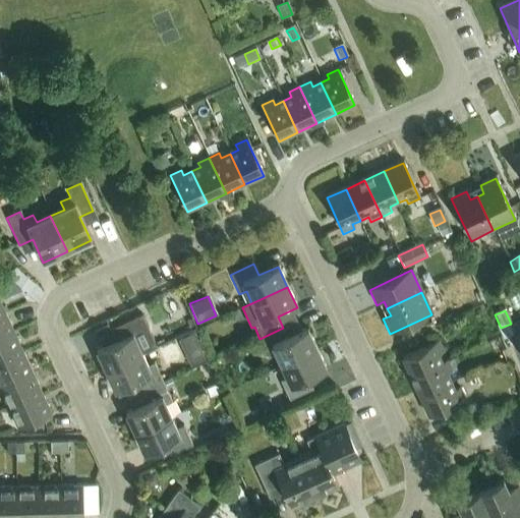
[(4,314),(0,317),(0,341),(13,335),(4,314)]
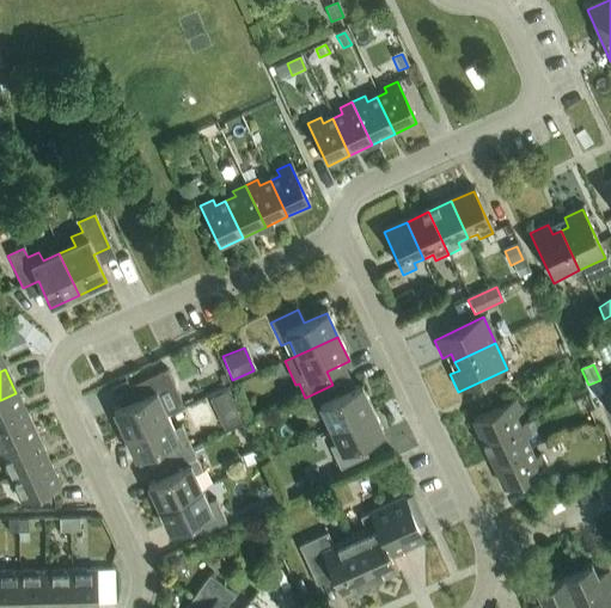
[(114,412),(124,436),(166,417),(159,403),(167,399),(157,376),(129,388),(135,401),(114,412)]
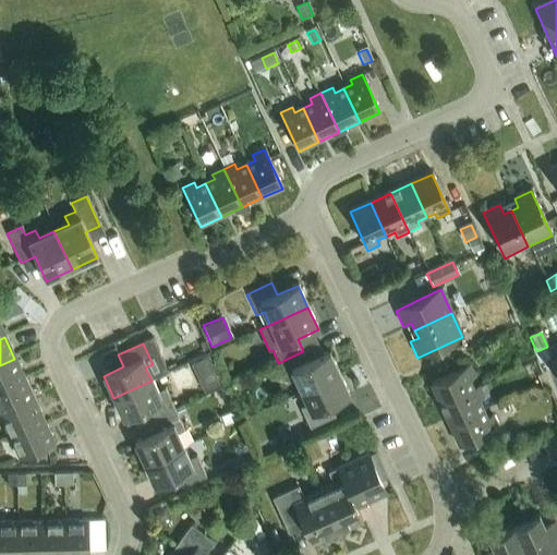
[(556,345),(546,350),(556,372),(556,345)]
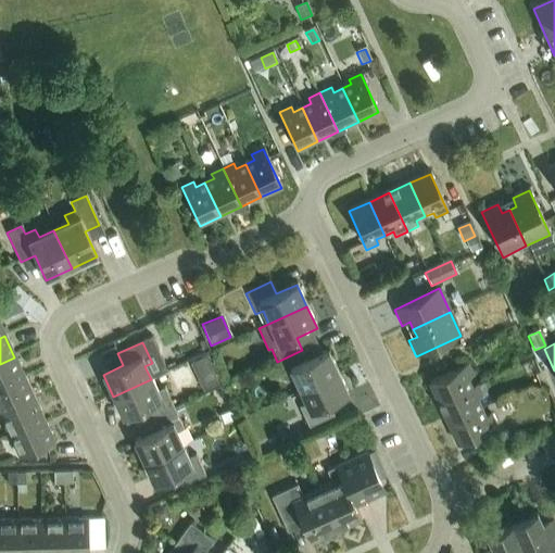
[(307,361),(302,350),(277,362),(287,381),(293,378),(300,391),(338,374),(328,352),(307,361)]
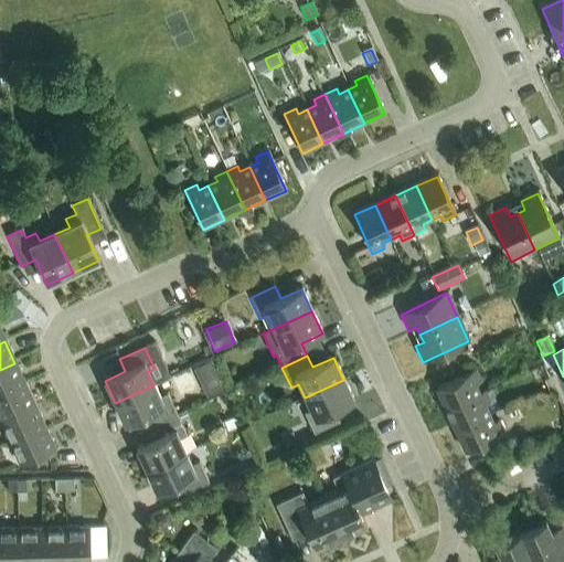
[(14,363),(0,370),(0,395),(24,384),(14,363)]
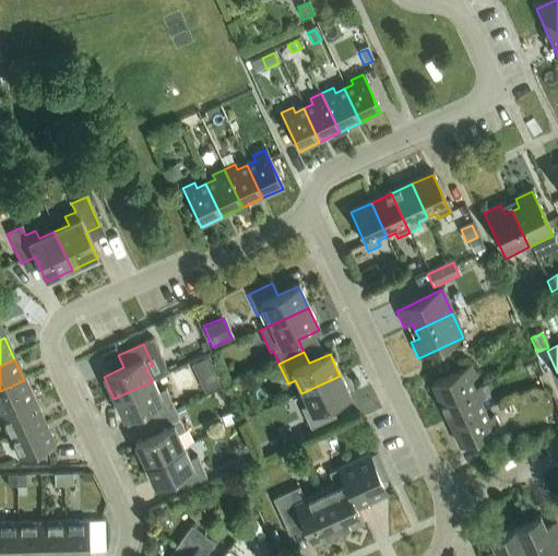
[(430,386),(440,406),(474,391),(470,382),(475,380),(470,368),(430,386)]
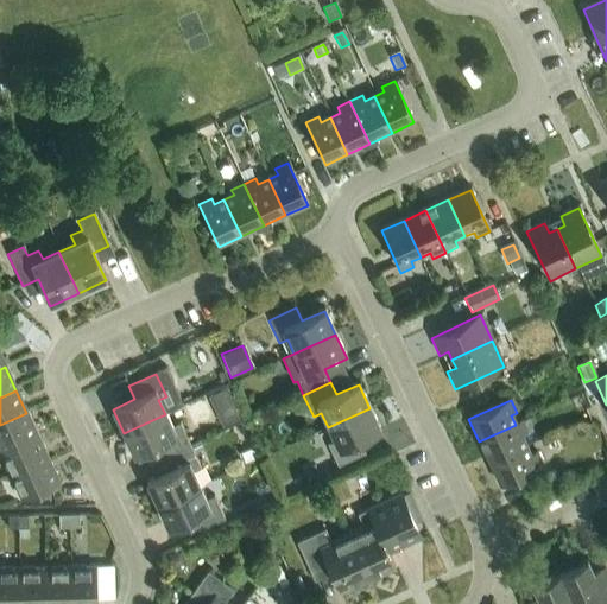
[(222,413),(228,427),(242,420),(236,407),(222,413)]
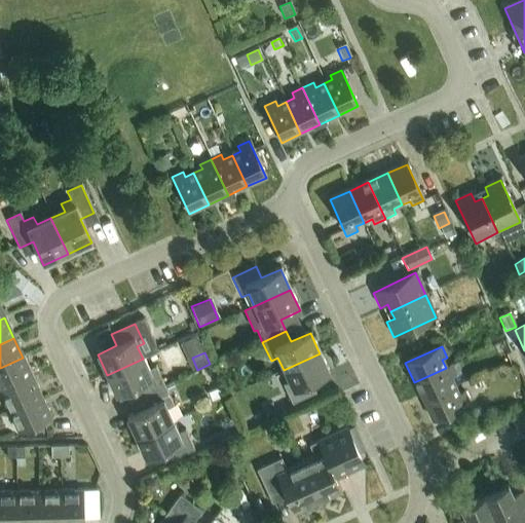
[(320,353),(284,370),(290,382),(283,386),(292,406),(315,395),(310,383),(329,374),(320,353)]
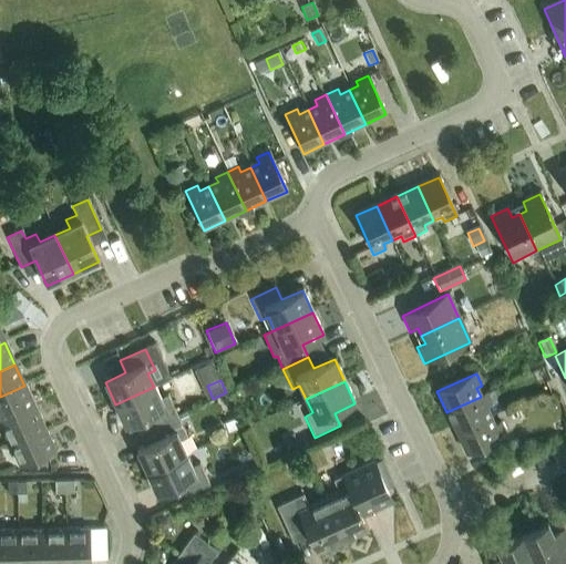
[(24,386),(0,397),(0,424),(1,428),(37,411),(24,386)]
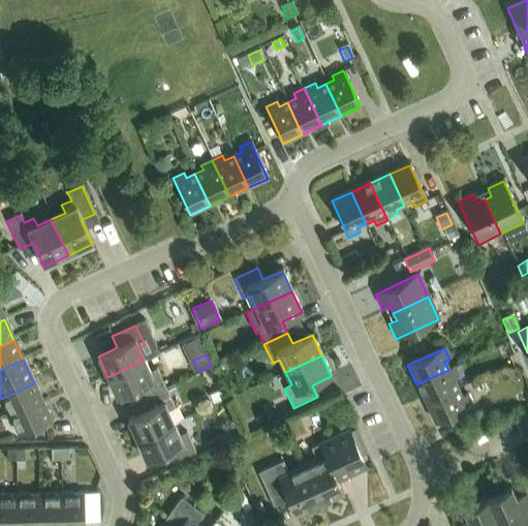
[(144,361),(107,377),(117,398),(136,390),(142,401),(165,390),(156,370),(149,373),(144,361)]
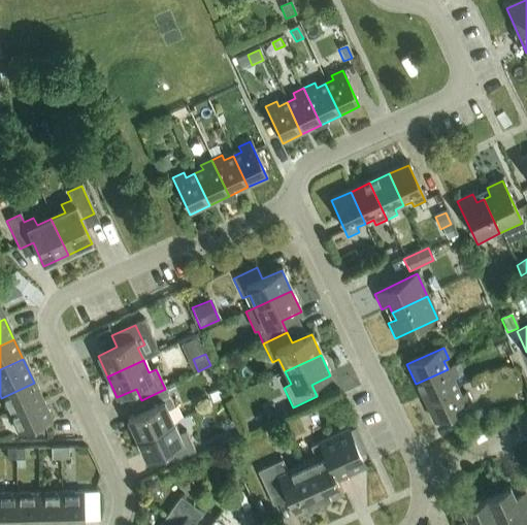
[(453,366),(448,369),(416,384),(425,403),(457,389),(453,381),(458,378),(453,366)]
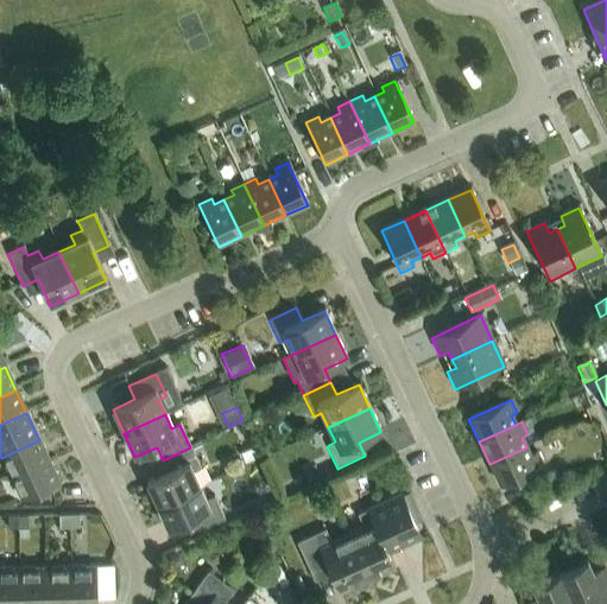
[(39,440),(1,458),(11,479),(49,462),(39,440)]
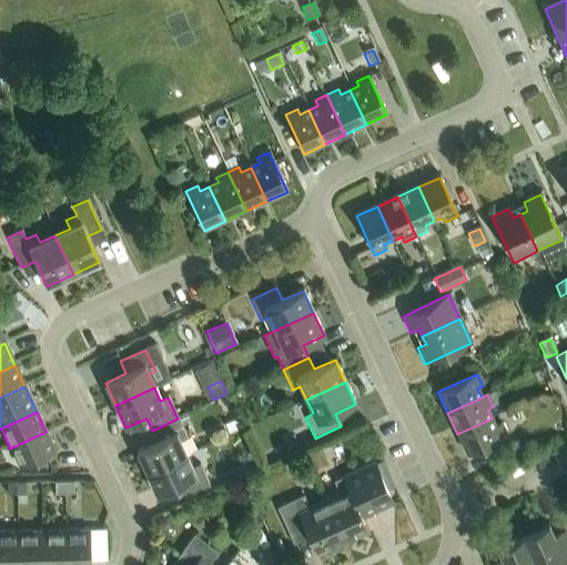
[(188,440),(178,419),(152,431),(158,442),(137,452),(148,474),(186,456),(180,443),(188,440)]
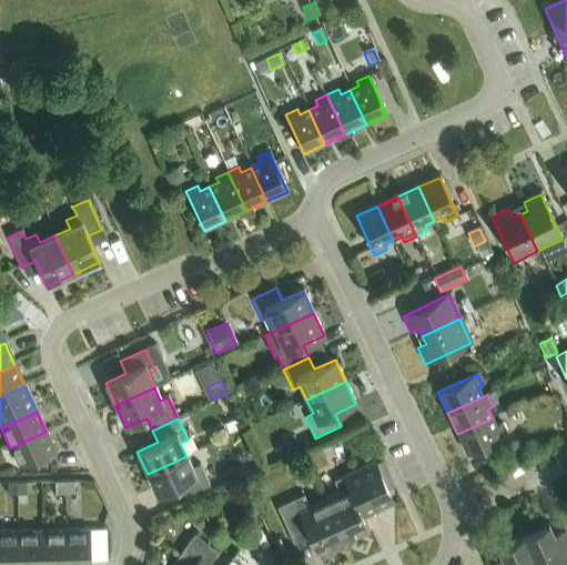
[(492,419),(457,434),(467,455),(506,436),(500,425),(495,427),(492,419)]
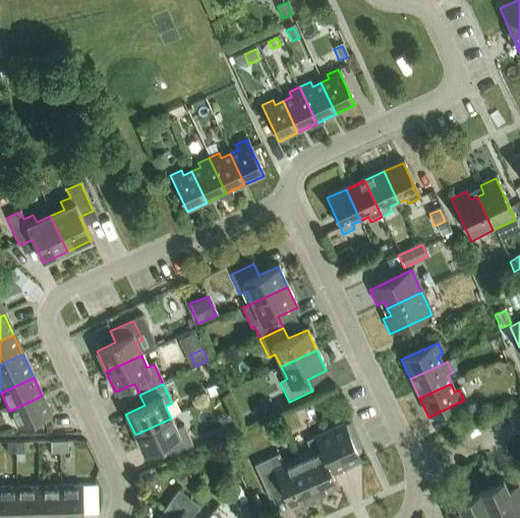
[(50,415),(42,396),(9,411),(18,429),(50,415)]
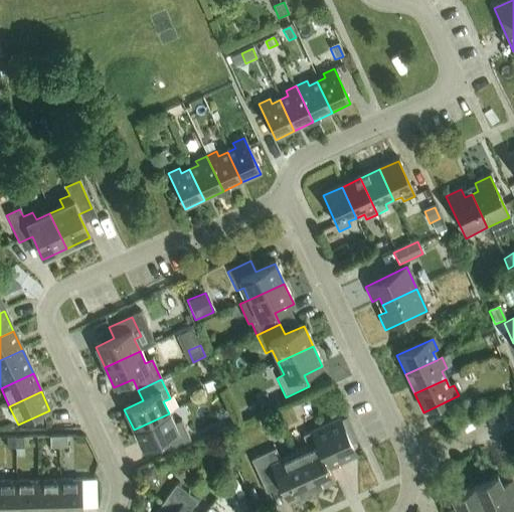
[(169,413),(134,430),(143,450),(161,442),(166,453),(189,442),(181,422),(174,425),(169,413)]
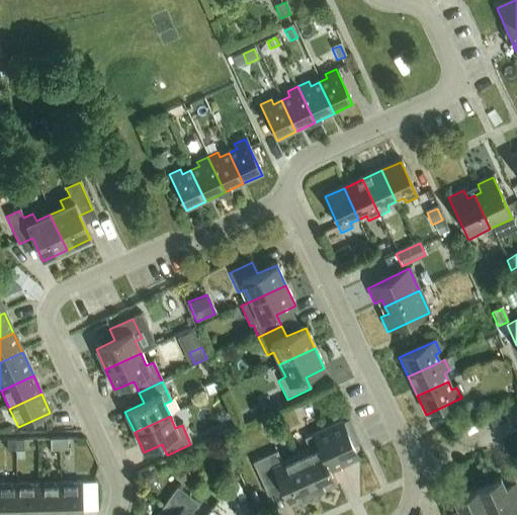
[(313,436),(314,437),(305,441),(310,451),(295,458),(313,496),(336,485),(330,473),(357,459),(341,423),(313,436)]
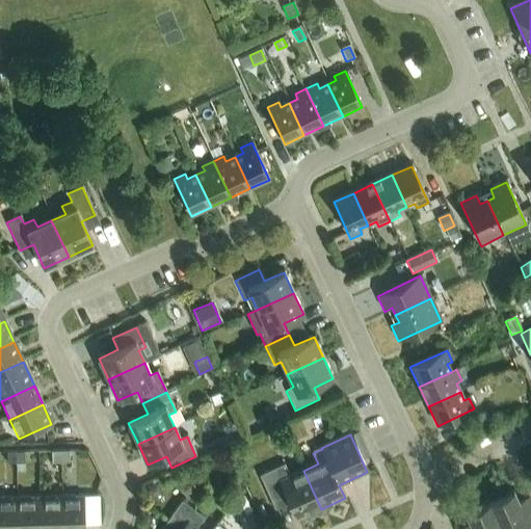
[(60,463),(60,451),(51,452),(52,464),(60,463)]
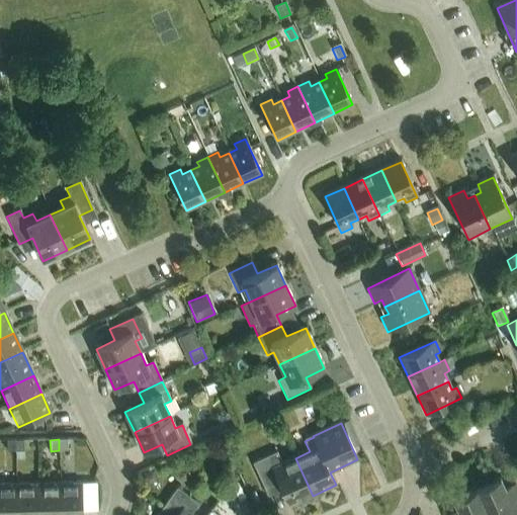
[(59,439),(59,450),(67,450),(67,439),(59,439)]
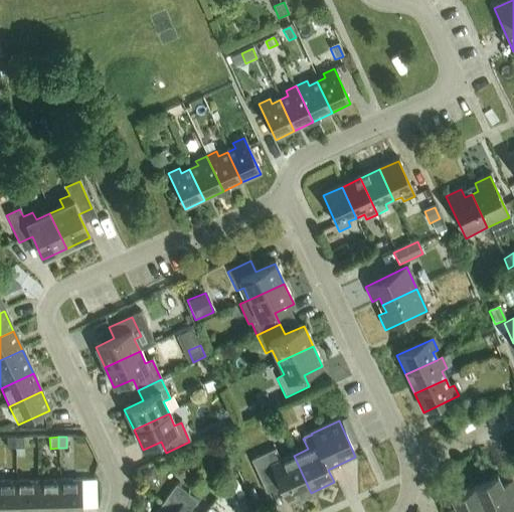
[(23,438),(15,439),(15,450),(23,450),(23,438)]
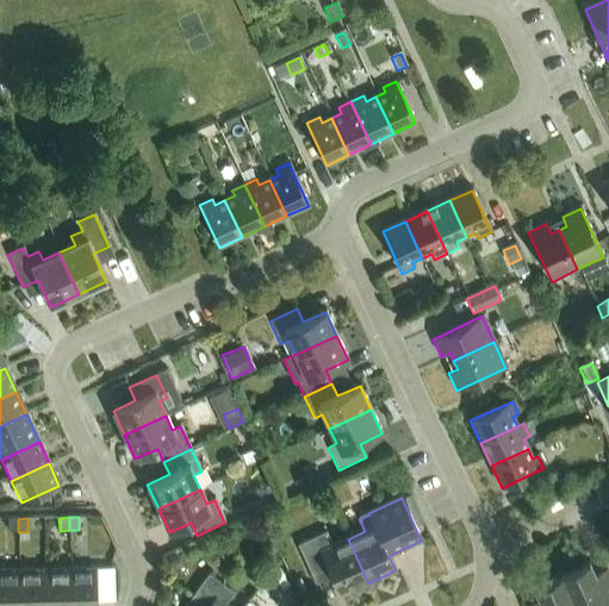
[(7,532),(18,532),(18,519),(7,519),(7,532)]
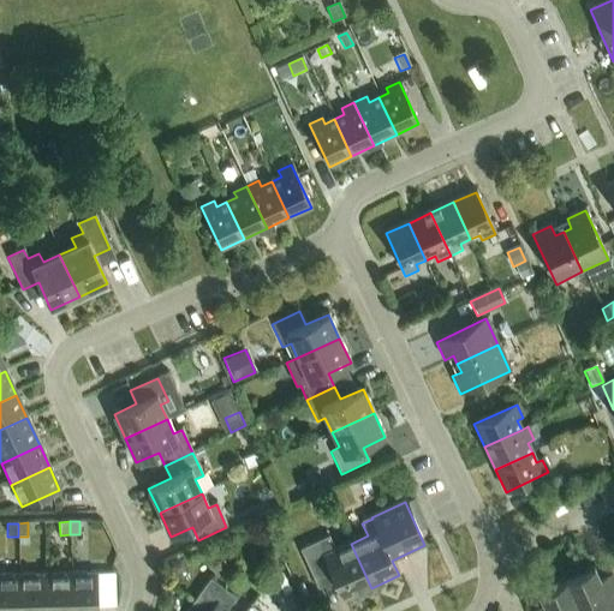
[(344,600),(371,588),(351,544),(334,551),(328,537),(299,551),(314,580),(331,573),(344,600)]
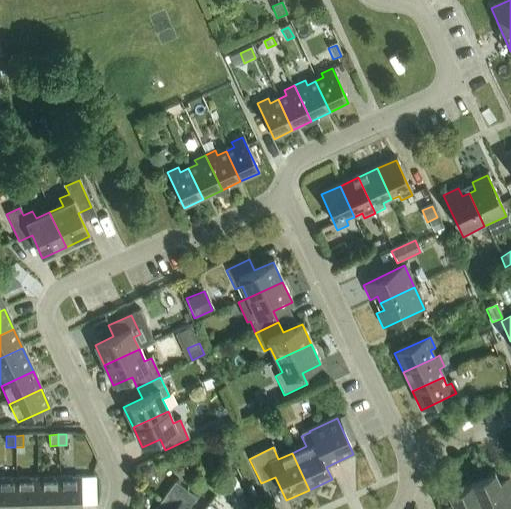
[(151,468),(141,471),(145,481),(151,479),(154,474),(151,468)]
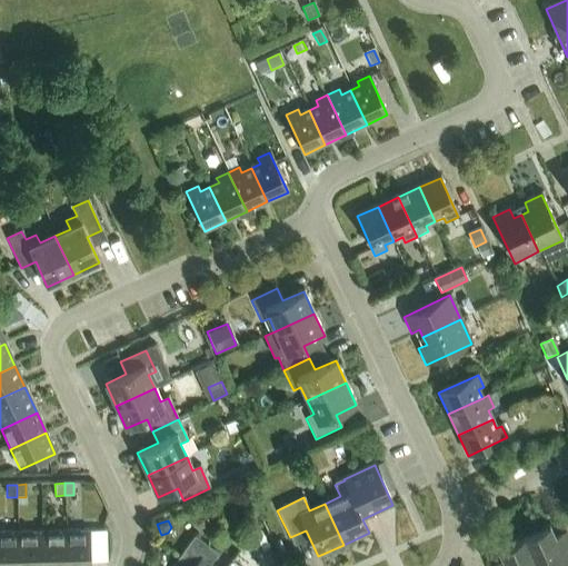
[(524,538),(536,565),(567,565),(567,550),(561,555),(549,527),(524,538)]
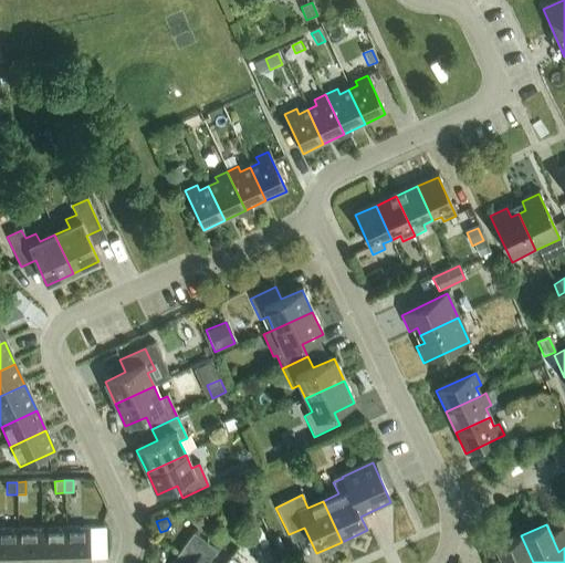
[(65,562),(65,530),(41,531),(42,562),(65,562)]
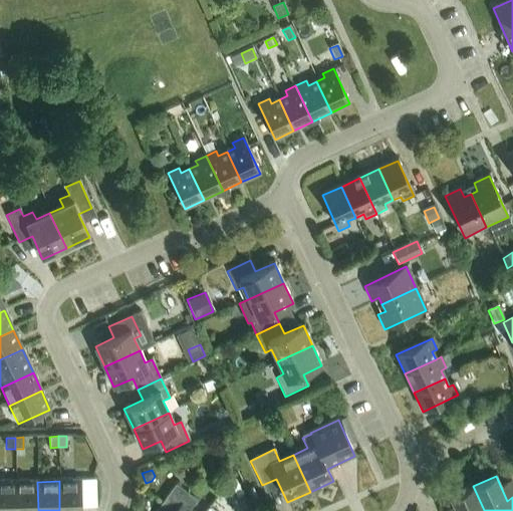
[(59,481),(59,510),(81,510),(81,481),(59,481)]
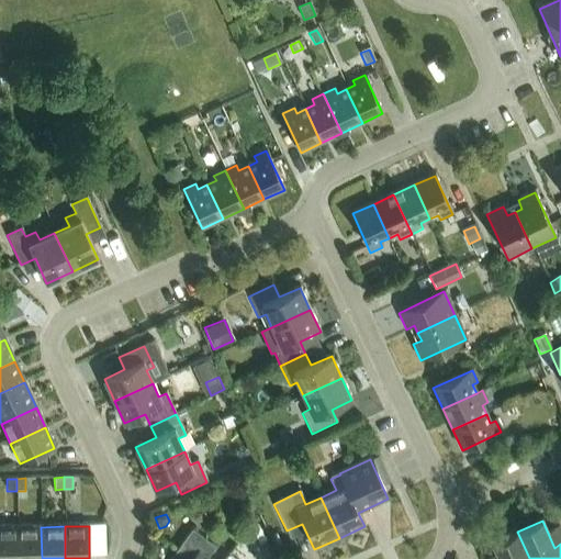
[(18,558),(18,527),(0,527),(0,558),(18,558)]
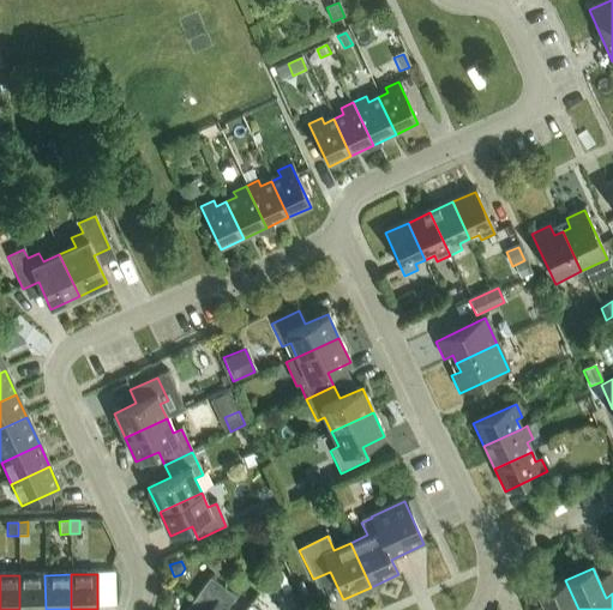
[(46,609),(44,575),(19,575),(19,609),(46,609)]
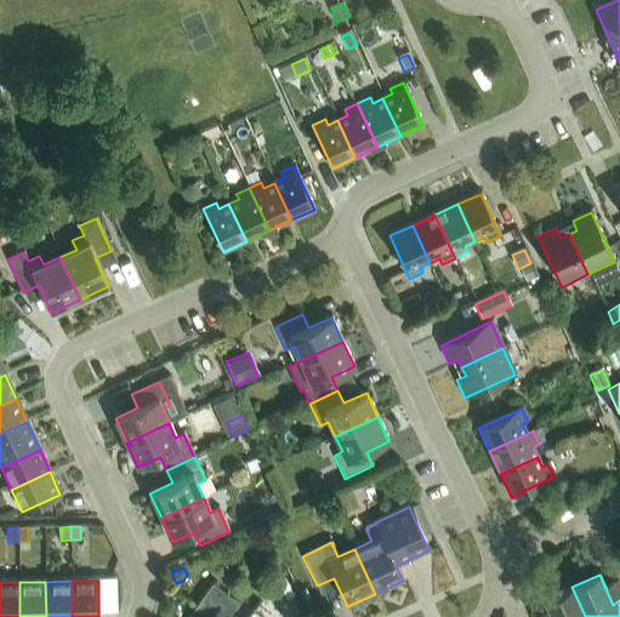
[(229,616),(238,605),(212,586),(193,612),(199,616),(229,616)]
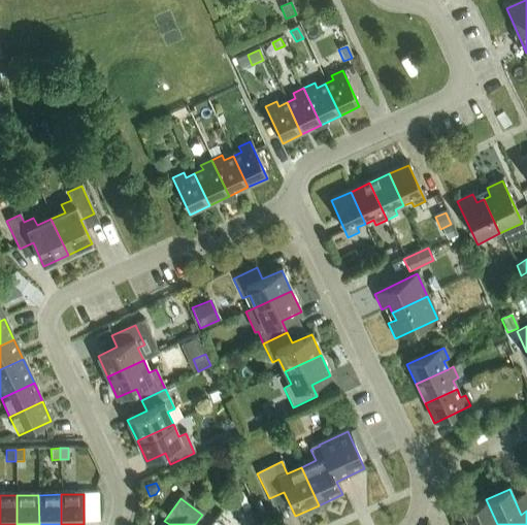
[(497,524),(486,499),(462,511),(468,524),(497,524)]
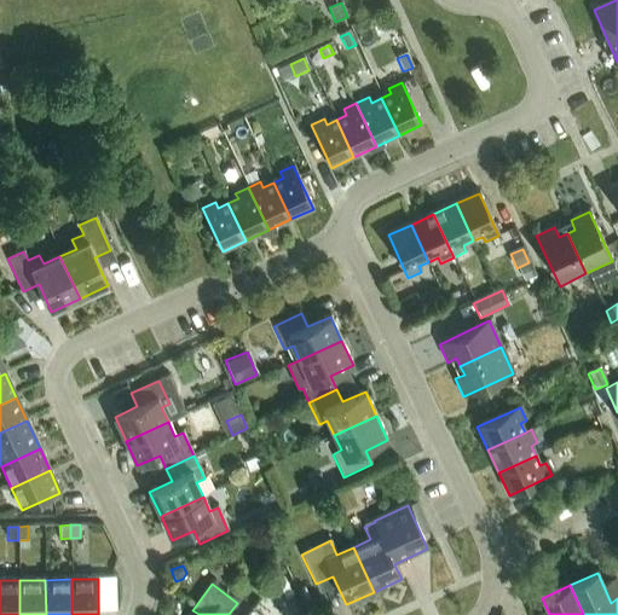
[(282,601),(289,614),(302,614),(292,596),(294,595),(290,587),(281,593),(284,599),(282,601)]
